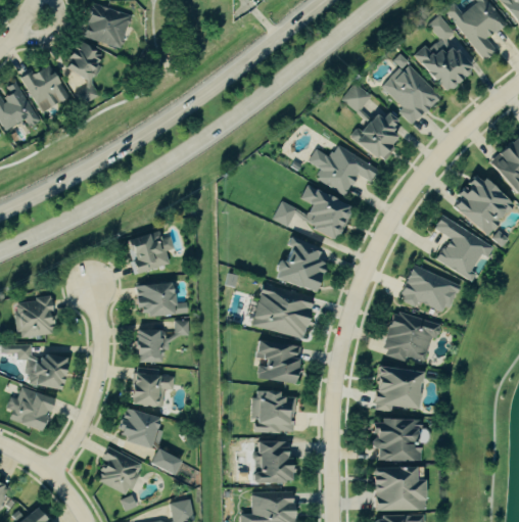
[(470,0),(450,16),(484,61),(498,51),(487,38),(506,24),(486,0),(470,0)]
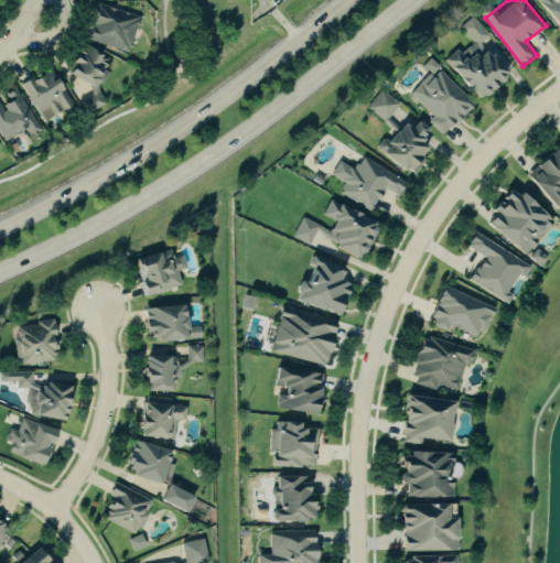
[(539,0),(559,25),(559,0),(539,0)]
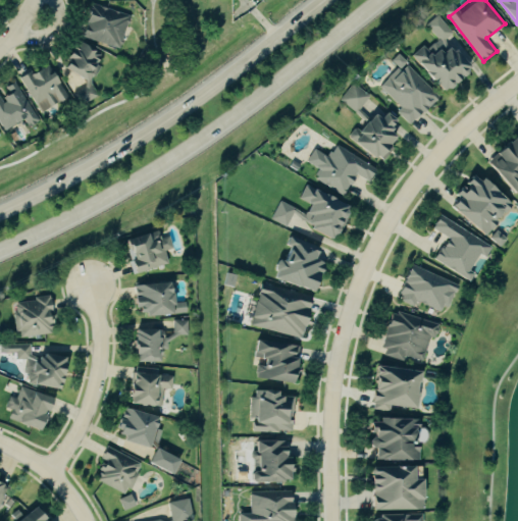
[(122,48),(133,13),(93,1),(82,35),(122,48)]
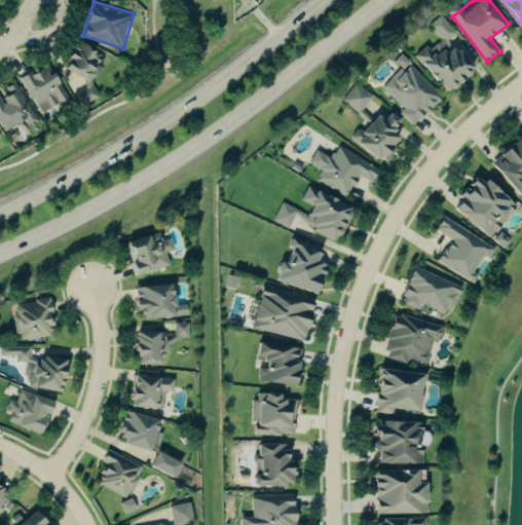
[(448,43),(457,32),(440,16),(431,28),(448,43)]
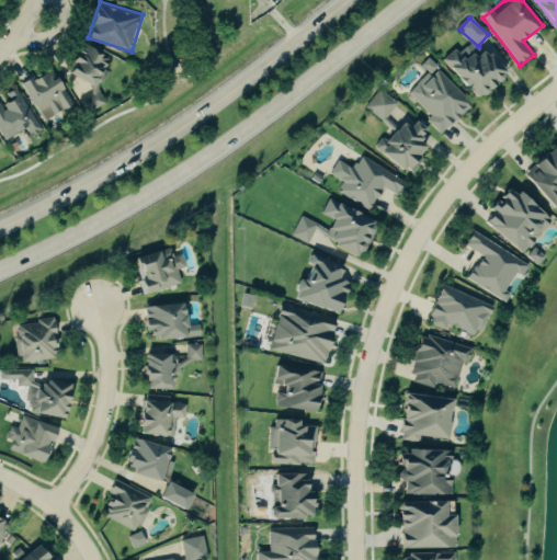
[(112,57),(83,43),(65,79),(95,94),(109,69),(106,68),(112,57)]
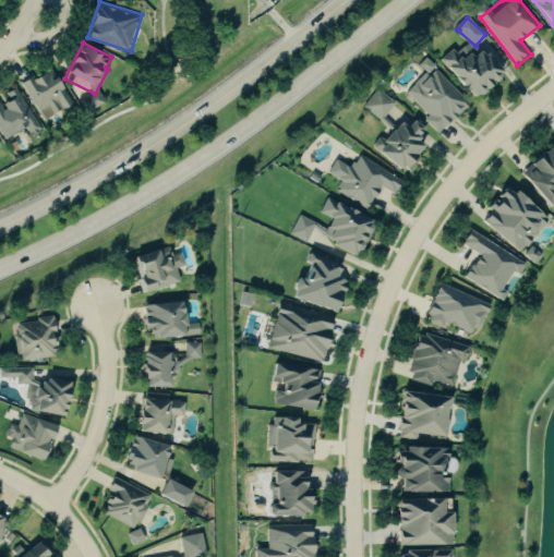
[(503,71),(477,47),(465,61),(452,49),(440,63),(479,98),(503,71)]
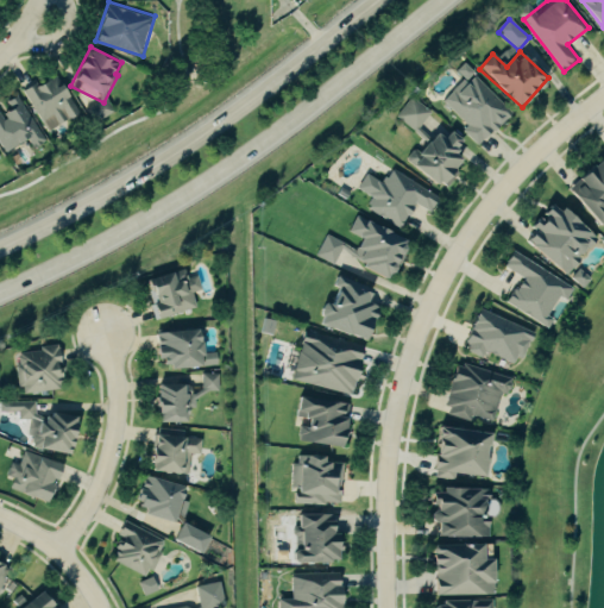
[(477,71),(467,62),(459,71),(469,81),(477,71)]
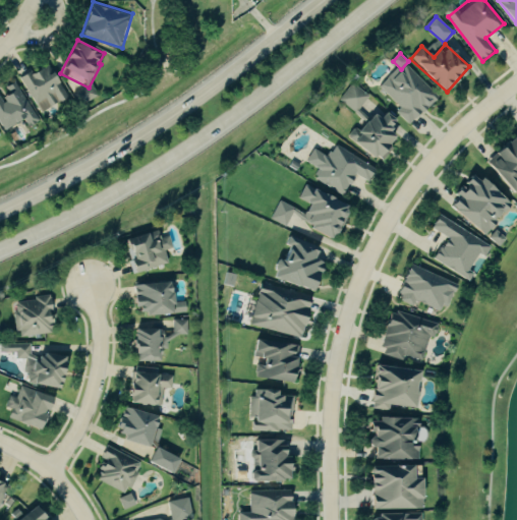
[(43,112),(70,96),(50,62),(23,78),(43,112)]
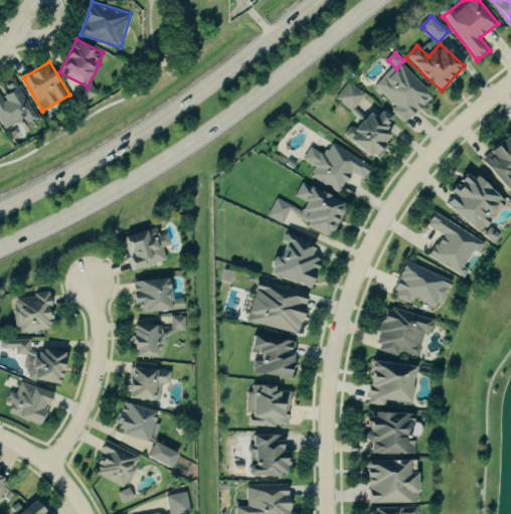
[(394,111),(406,123),(434,95),(400,62),(377,86),(398,107),(394,111)]
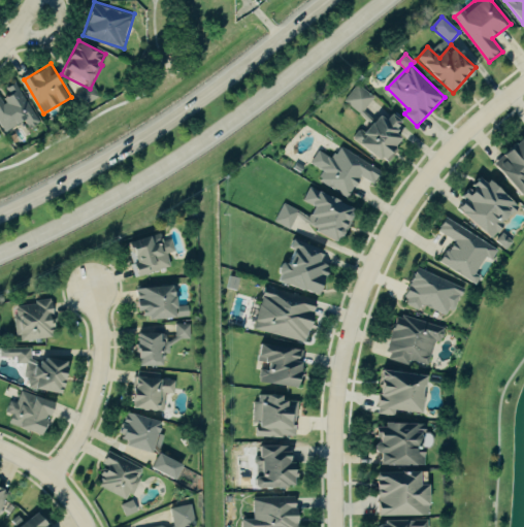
[(0,119),(7,131),(26,119),(32,128),(42,122),(18,81),(8,88),(11,94),(3,99),(0,94),(0,119)]
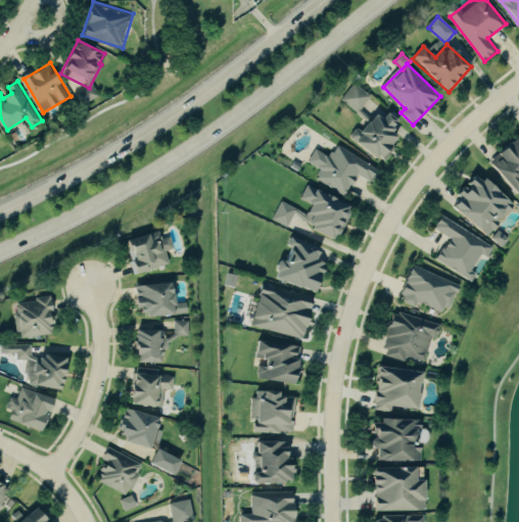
[(362,112),(373,94),(354,83),(342,101),(362,112)]
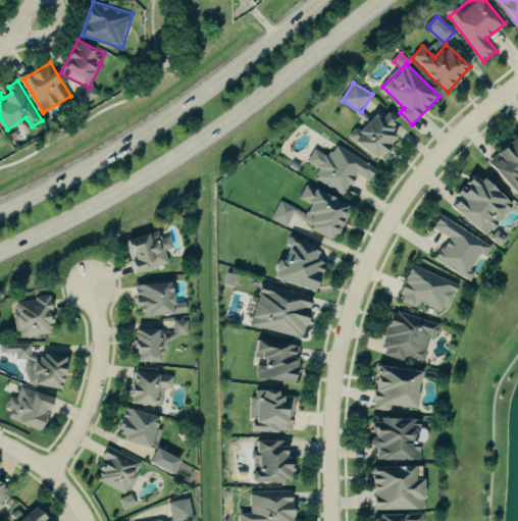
[(397,137),(390,132),(397,120),(384,112),(380,118),(371,112),(351,141),(380,161),(397,137)]
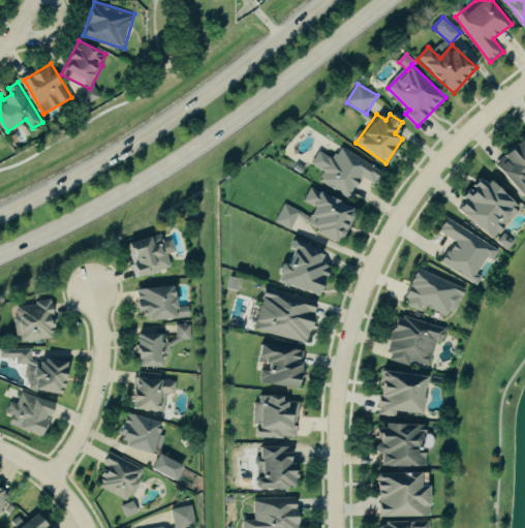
[(495,162),(523,196),(524,195),(524,138),(495,162)]
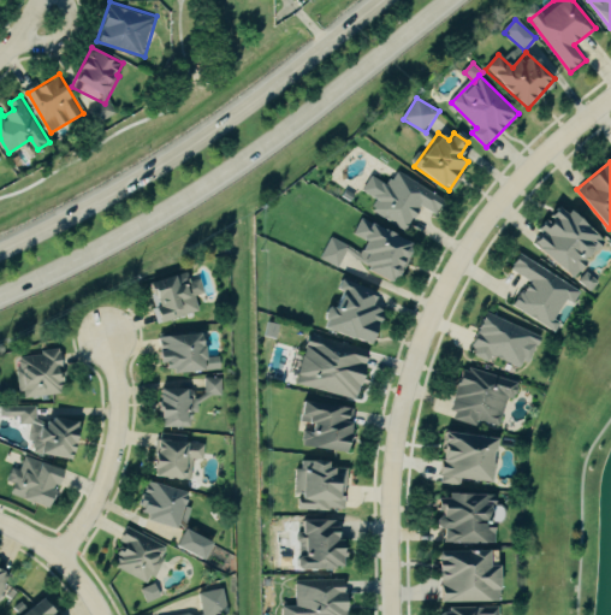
[(445,200),(396,170),(372,210),(405,230),(421,206),(435,214),(445,200)]
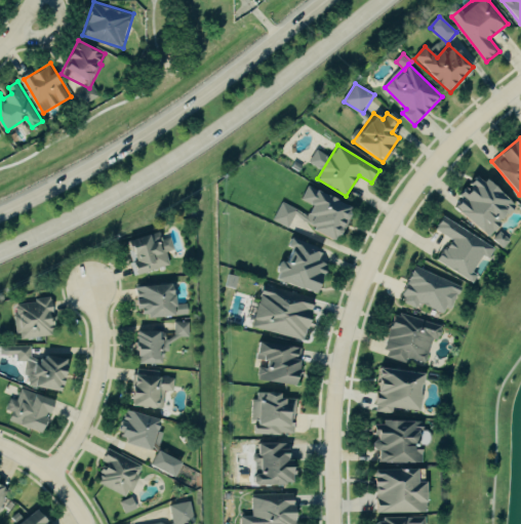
[(515,206),(478,174),(451,204),(489,237),(515,206)]
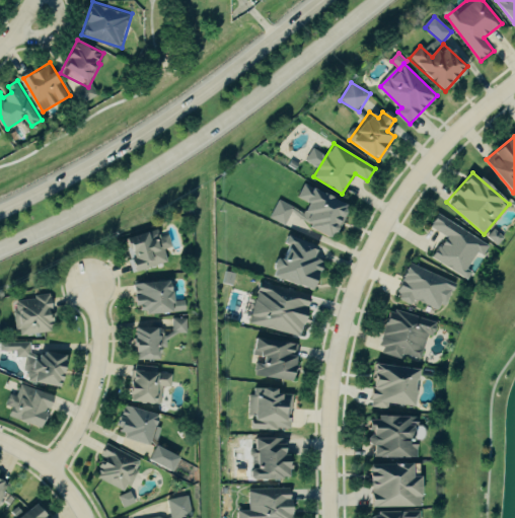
[(350,207),(304,185),(298,198),(308,203),(303,212),(280,201),(272,218),(286,225),(290,217),(334,238),(350,207)]
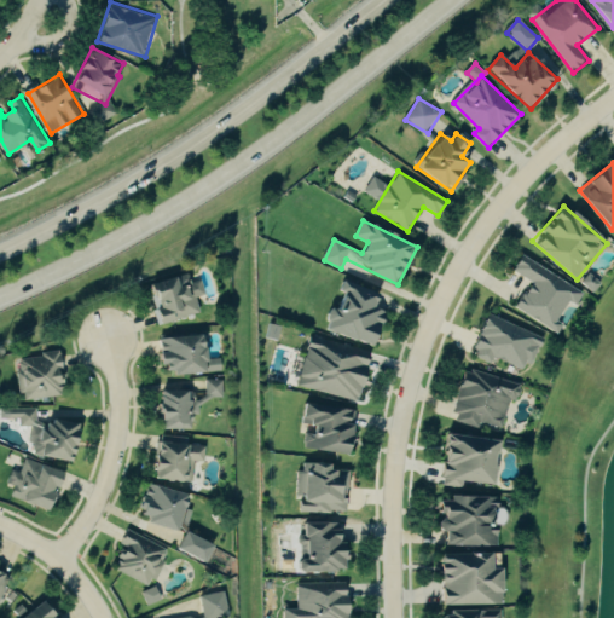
[(584,293),(522,255),(514,271),(532,282),(516,307),(559,333),(563,323),(557,319),(568,302),(575,307),(584,293)]
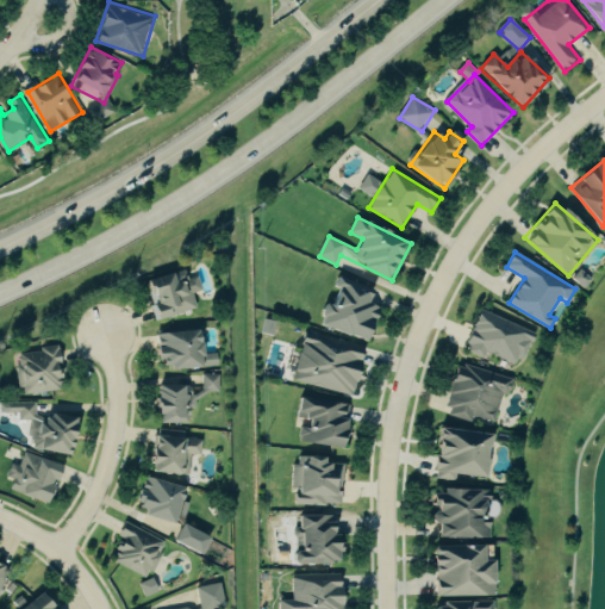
[(588,289),(594,277),(580,268),(574,280),(588,289)]
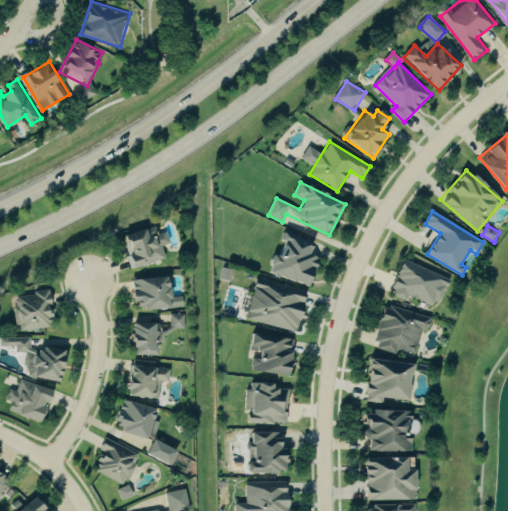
[(131,268),(166,258),(162,246),(171,243),(167,232),(159,234),(156,226),(122,236),(131,268)]
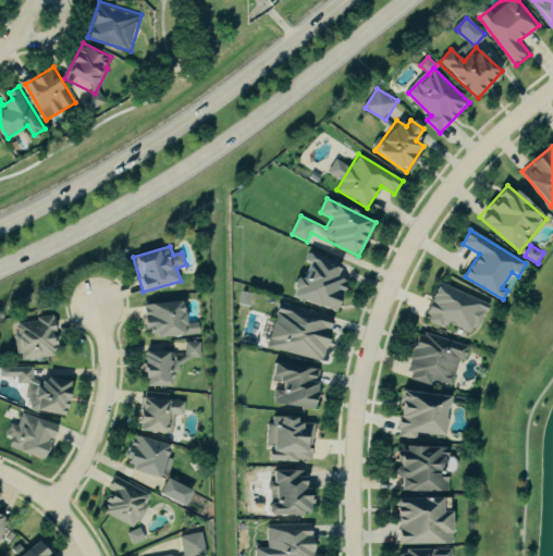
[(336,311),(347,281),(339,278),(343,264),(307,252),(293,296),(336,311)]
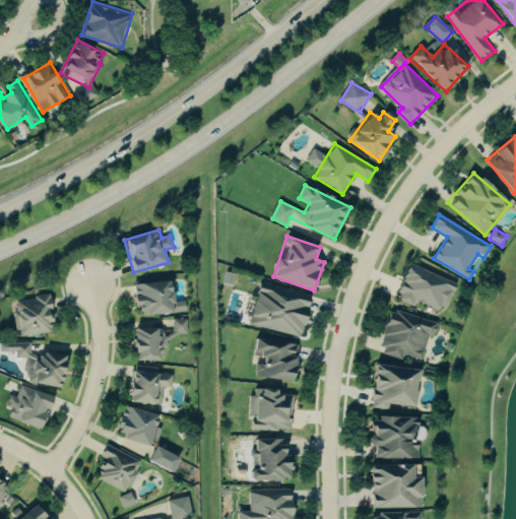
[(445,313),(457,281),(409,265),(397,297),(445,313)]
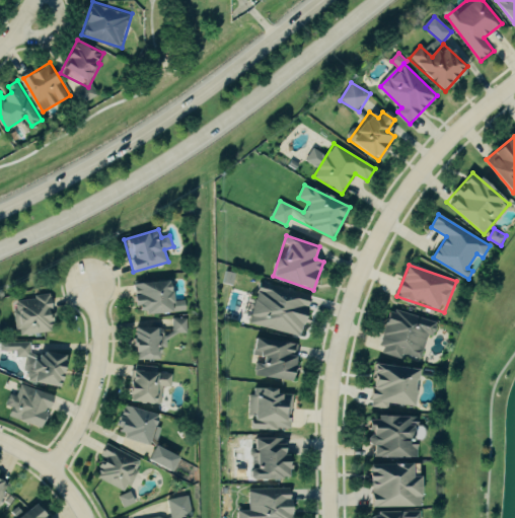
[(172,312),(169,282),(134,284),(136,314),(172,312)]
